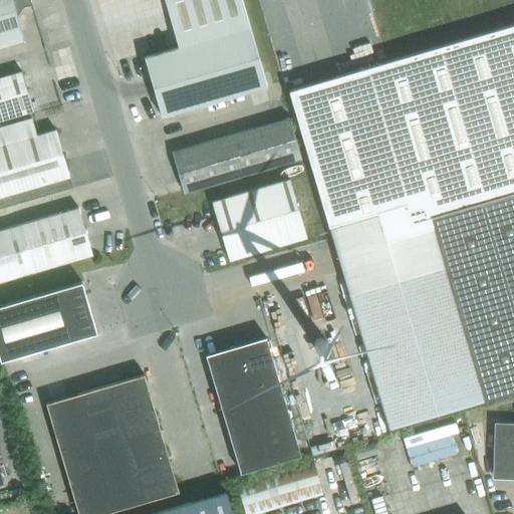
[(0,0),(0,46),(23,40),(14,9),(31,4),(29,0),(0,0)]
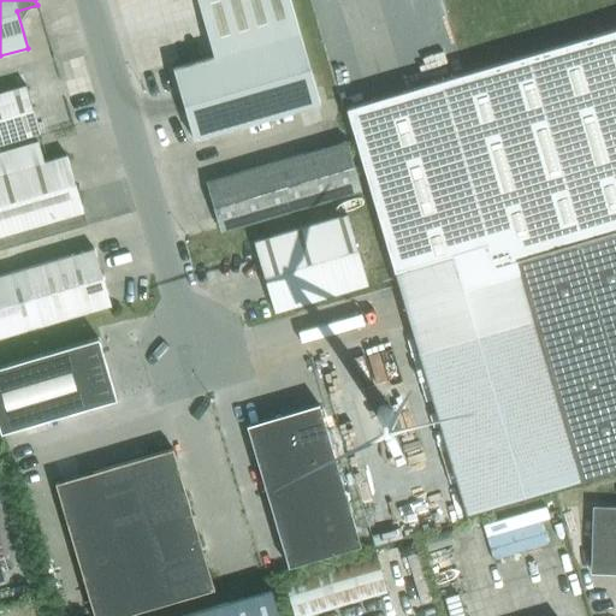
[(193,138),(319,102),(289,0),(196,0),(213,57),(172,69),(193,138)]
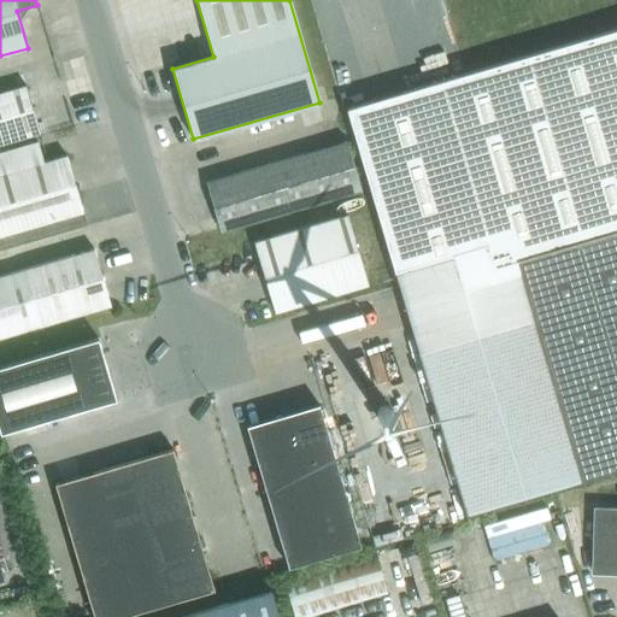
[(616,28),(409,89),(388,95),(364,103),(345,109),(404,306),(465,515),(581,481),(616,469),(616,28)]
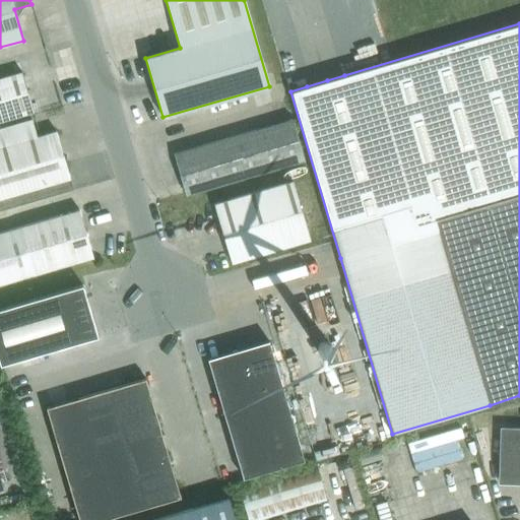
[(21,71),(0,77),(0,120),(34,111),(21,71)]
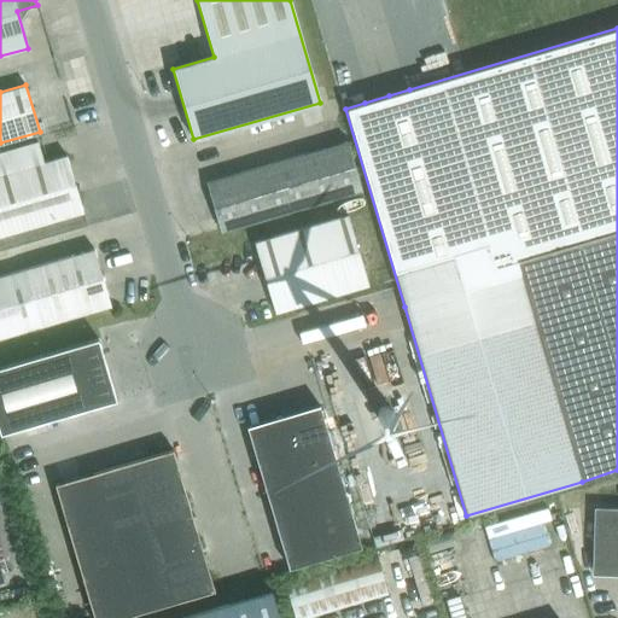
[(205,182),(220,231),(361,188),(347,141),(205,182)]
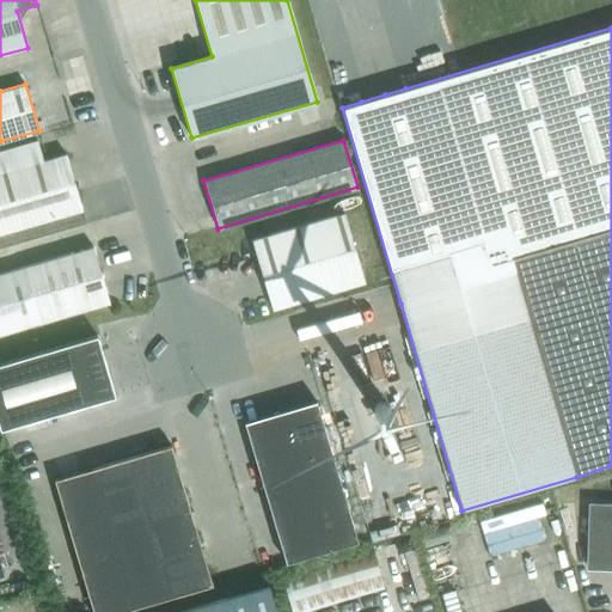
[(0,151),(0,232),(81,209),(66,154),(43,160),(37,141),(0,151)]
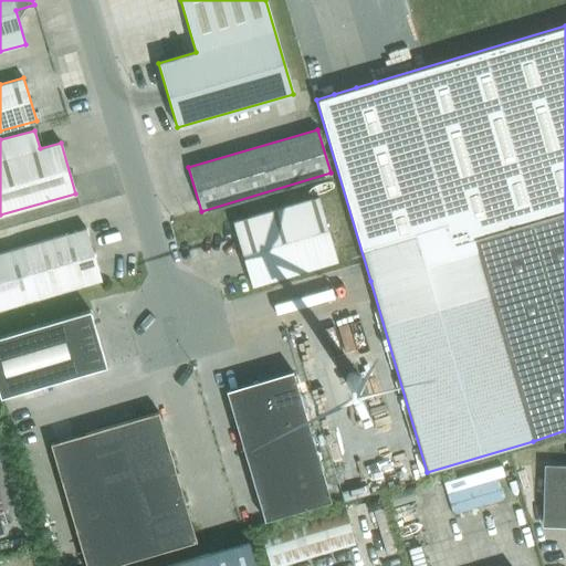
[(337,261),(318,197),(232,221),(251,285),(337,261)]
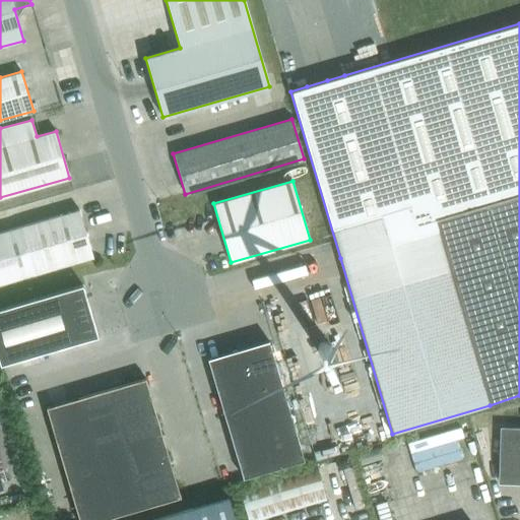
[(0,232),(0,282),(92,257),(79,209),(0,232)]
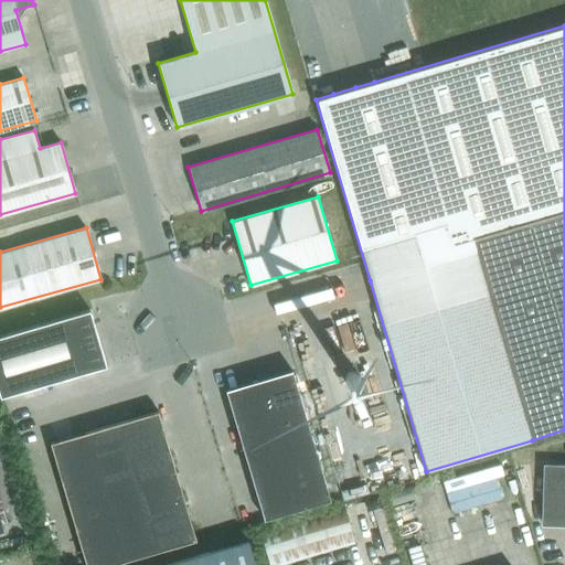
[(89,309),(0,336),(0,396),(106,365),(89,309)]
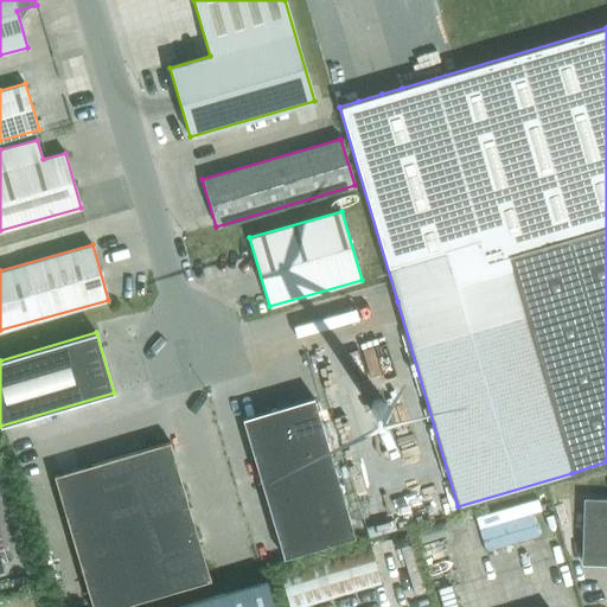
[(327,446),(313,398),(278,408),(292,455),(327,446)]
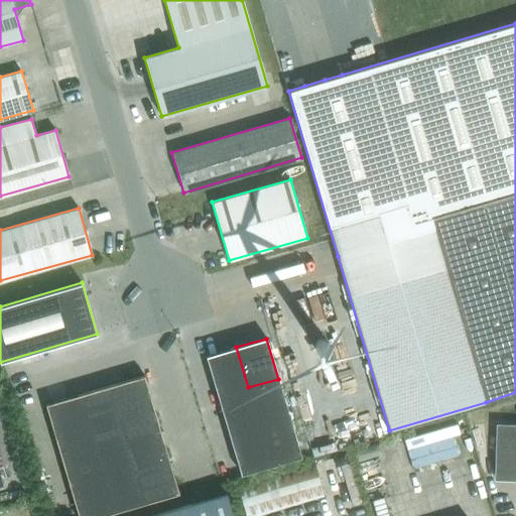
[(206,356),(218,396),(248,387),(236,347),(206,356)]
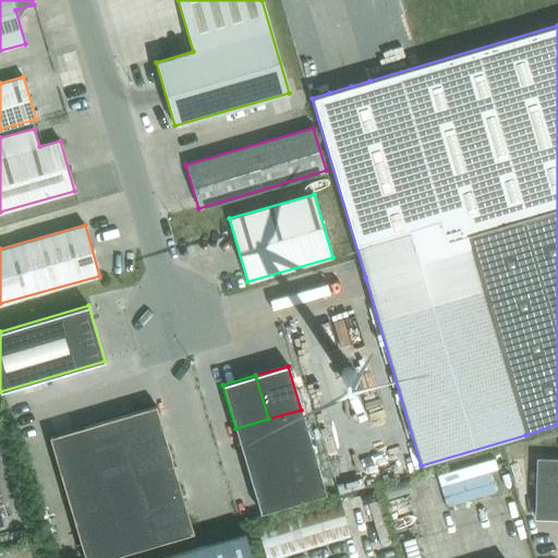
[(114,464),(168,448),(156,405),(102,422),(114,464)]
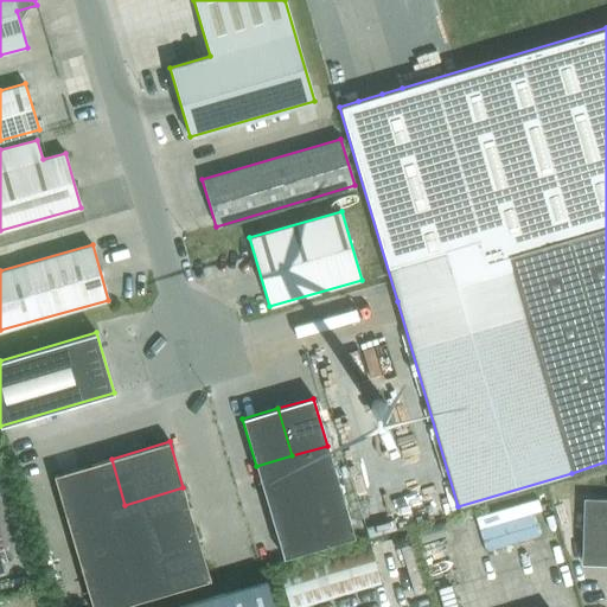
[(340,491),(327,446),(292,455),(256,466),(270,512),(340,491)]
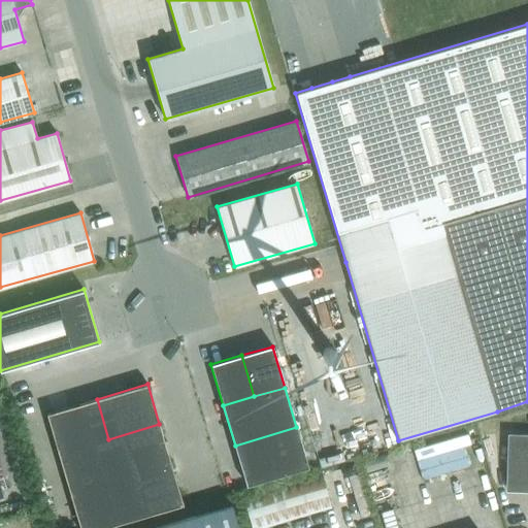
[(97,399),(46,414),(64,473),(114,459),(108,439),(97,399)]
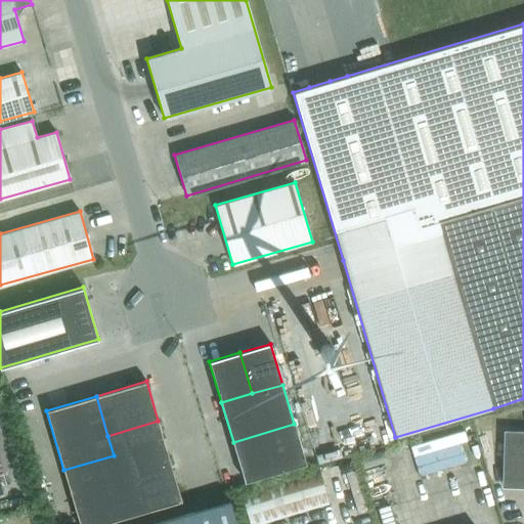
[(120,476),(170,461),(158,421),(107,436),(114,455),(120,476)]
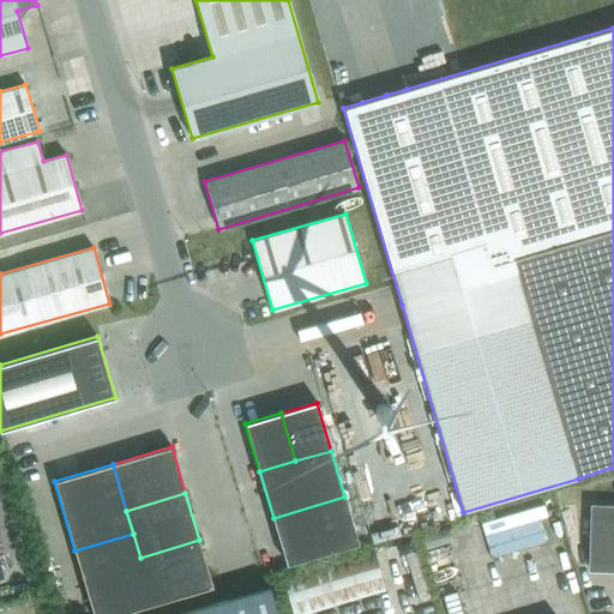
[(274,518),(287,565),(359,543),(344,497),(274,518)]
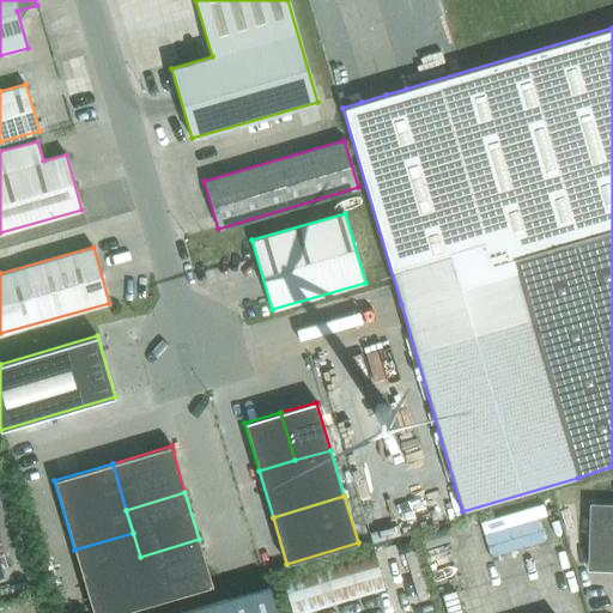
[(612,504),(590,504),(588,568),(612,568),(612,504)]
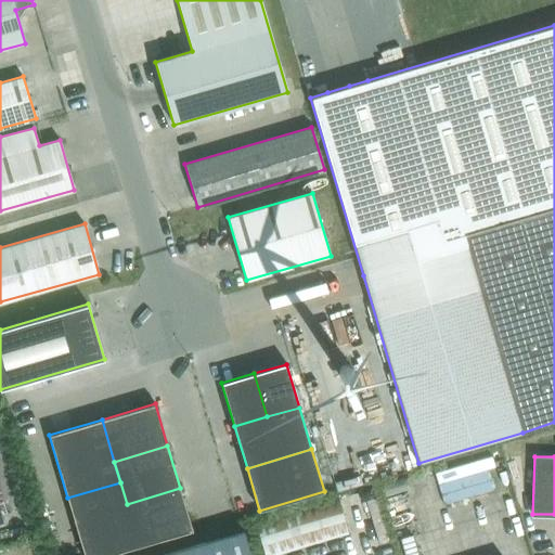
[(411,490),(408,478),(407,475),(378,483),(379,487),(383,498),(411,490)]
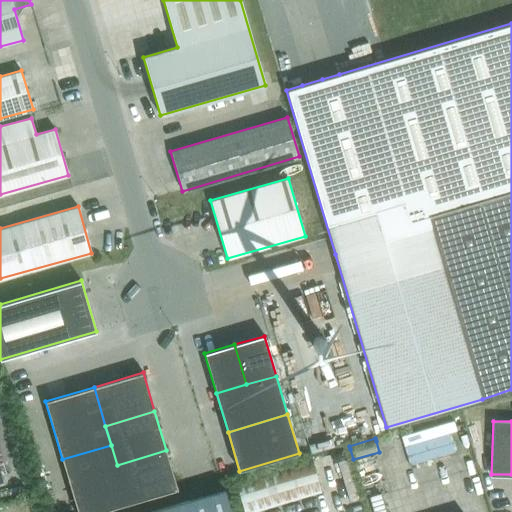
[(111,445),(62,459),(77,511),(99,511),(128,504),(117,465),(111,445)]
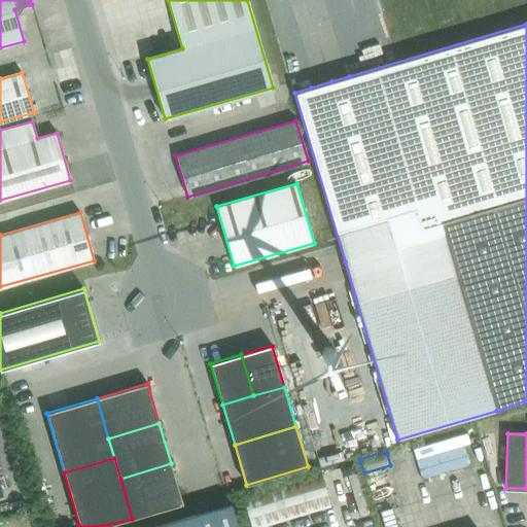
[(182,503),(171,463),(120,479),(132,519),(182,503)]
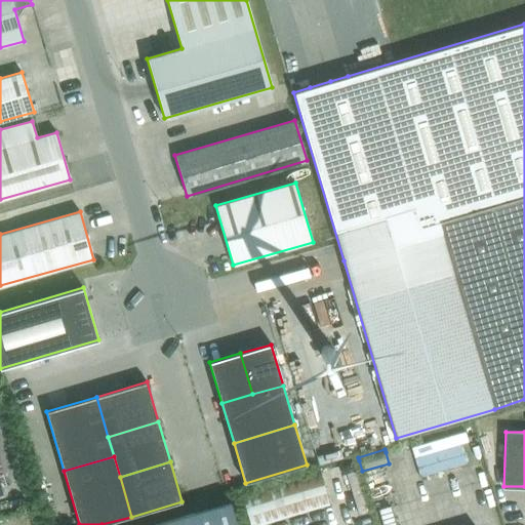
[(248,524),(266,524),(327,507),(317,470),(239,493),(248,524)]
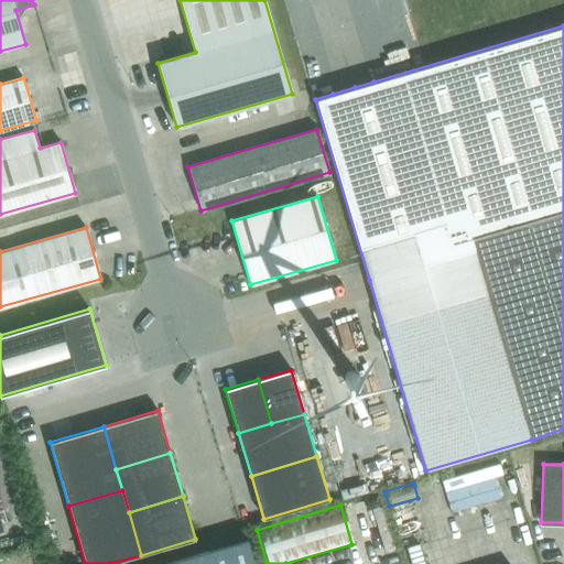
[(255,563),(248,540),(162,563),(255,563)]
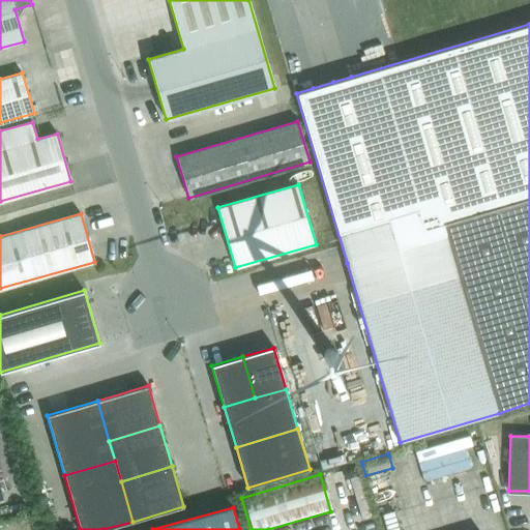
[(400,529),(394,510),(382,513),(386,529),(400,529)]
